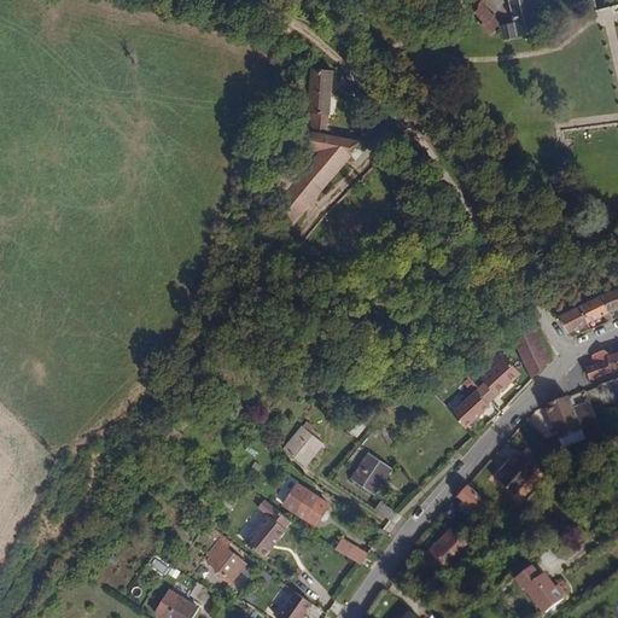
[(514,23),(517,31),(518,39),(541,33),(536,16),(544,13),(541,0),(508,0),(514,22),(514,23)]
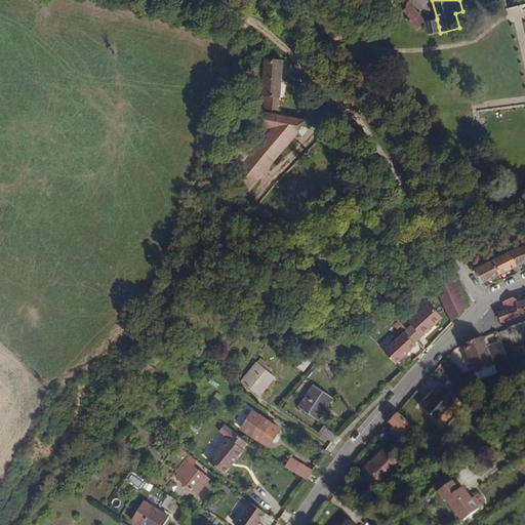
[(423,21),(408,1),(406,3),(409,6),(405,9),(413,19),(410,22),(416,30),(426,23),(423,21)]
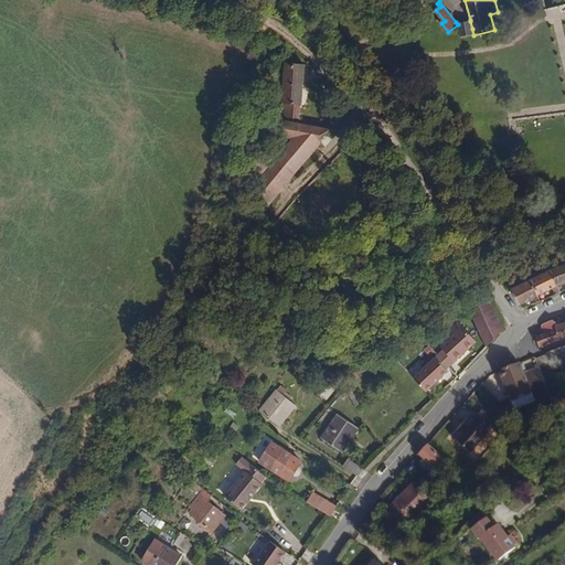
[(472,29),(470,21),(458,23),(461,38),(473,35),(472,29)]
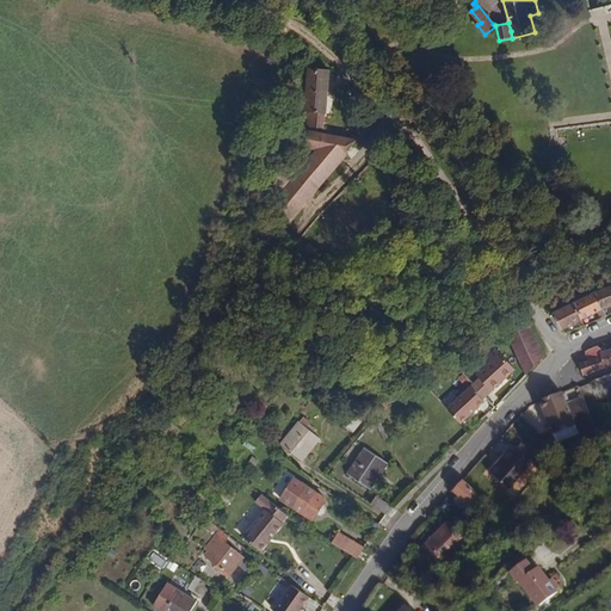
[(325,113),(328,71),(306,69),(302,112),(307,112),(325,113)]
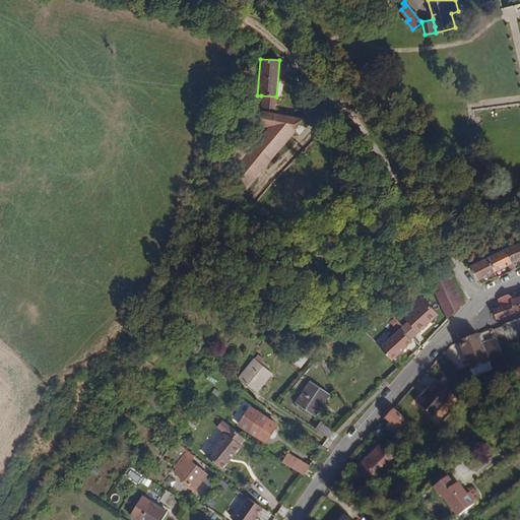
[(329,78),(315,64),(310,69),(323,83),(329,78)]
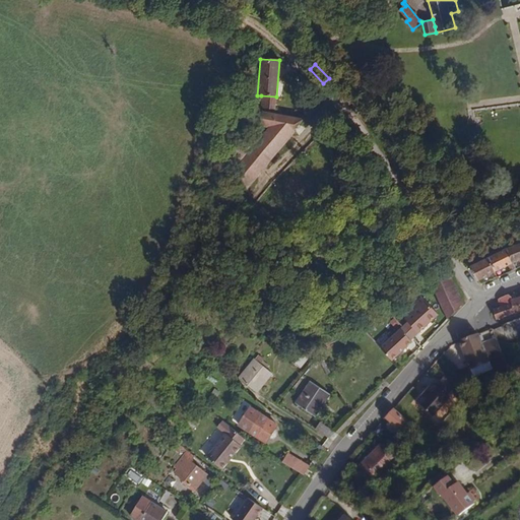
[(275,110),(276,96),(261,95),(260,108),(275,110)]
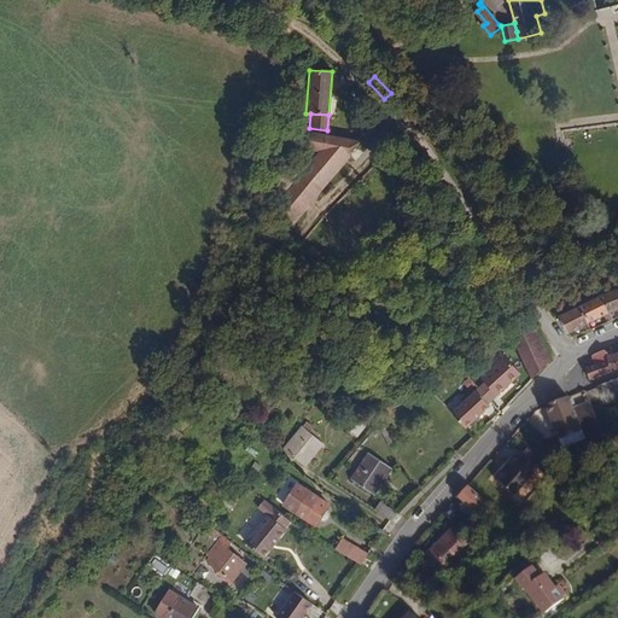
[(360,141),(309,132),(303,147),(314,150),(351,157),(360,141)]
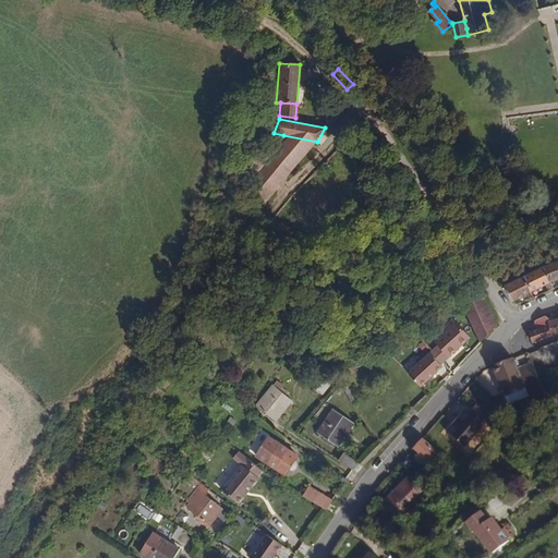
[(266,203),(317,142),(283,135),(243,184),(266,203)]
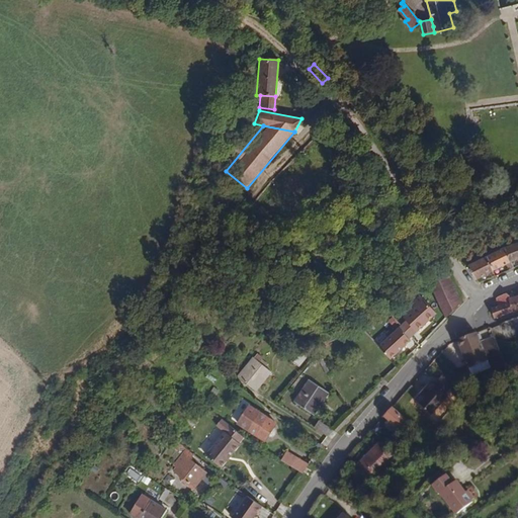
[(487,168),(469,172),(471,182),(489,178),(487,168)]
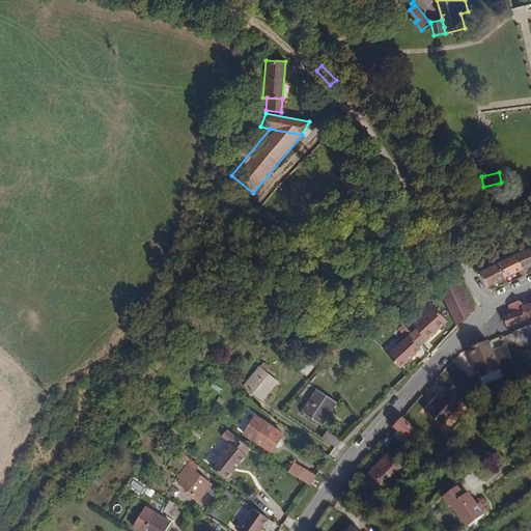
[(530,266),(530,247),(529,248),(518,253),(524,269),(530,266)]
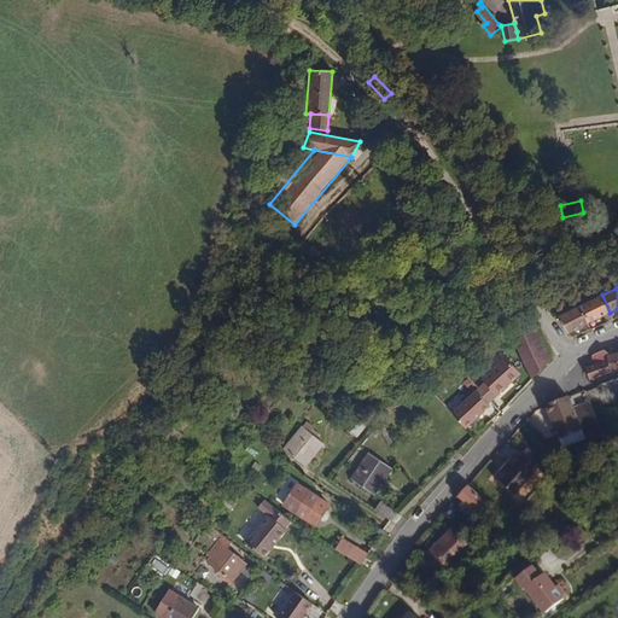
[(610,313),(602,295),(579,304),(588,322),(604,315),(610,313)]
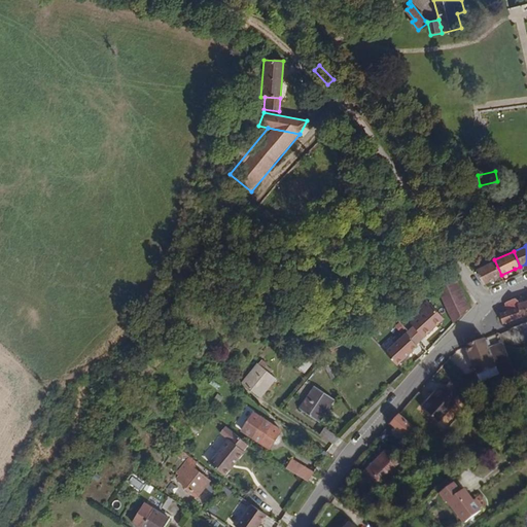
[(501,275),(494,259),(478,268),(486,283),(501,275)]
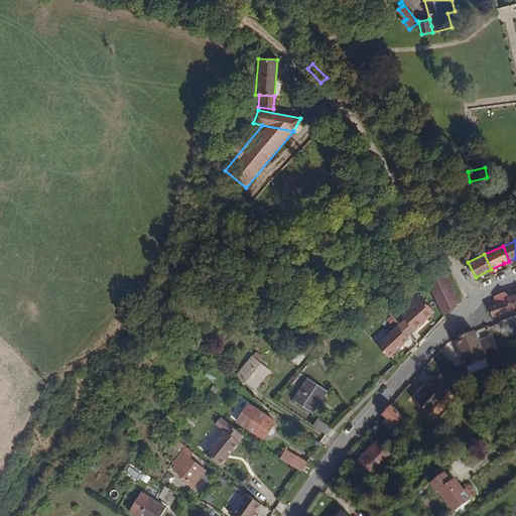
[(458,295),(447,275),(433,282),(443,303),(458,295)]
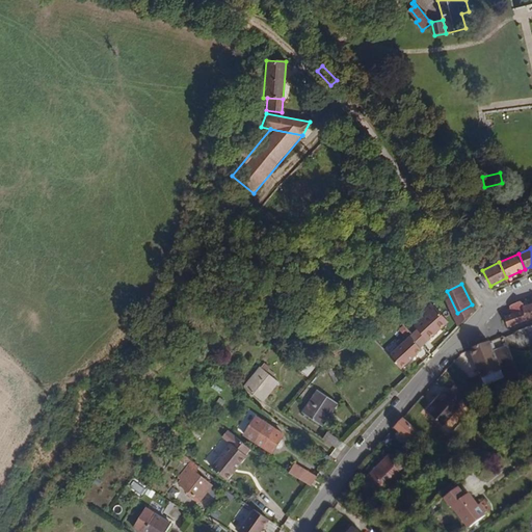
[(457,313),(447,291),(443,294),(453,315),(457,313)]
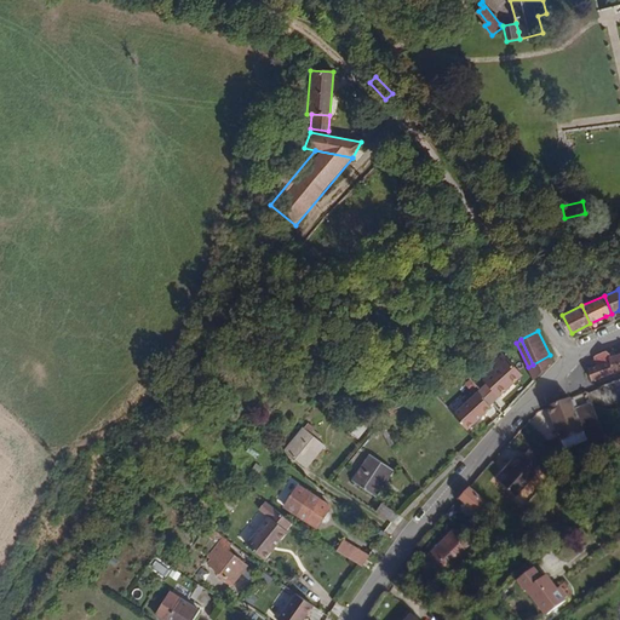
[(608,356),(608,355),(602,351),(595,355),(600,368),(589,373),(590,379),(602,374),(613,372),(608,356)]
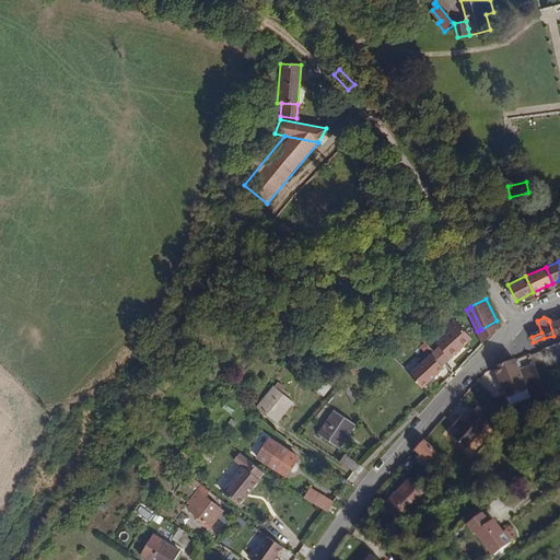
[(559,335),(559,319),(549,322),(553,336),(559,335)]
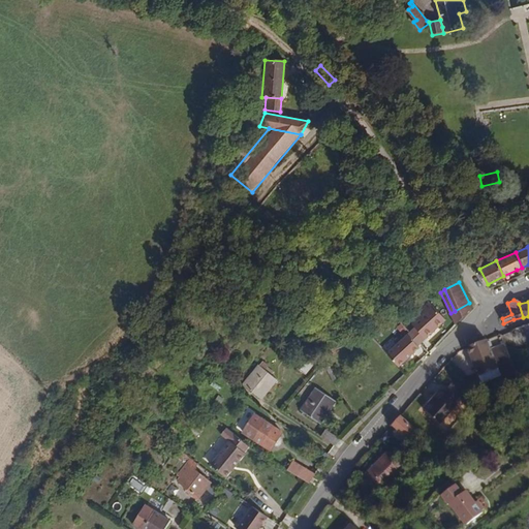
[(456,324),(472,310),(469,303),(455,311),(450,313),(456,324)]
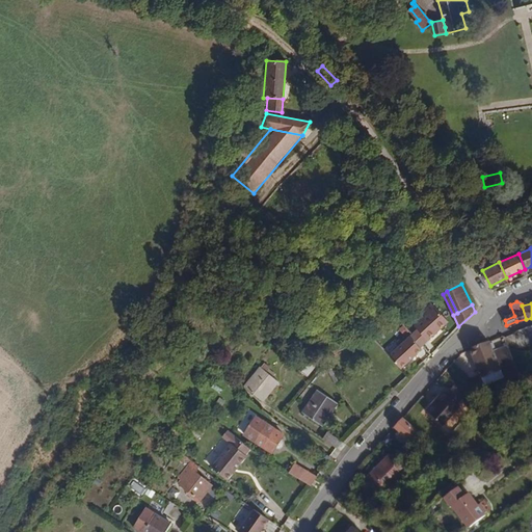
[(449,321),(439,310),(411,334),(409,336),(420,348),(422,346),(449,321)]
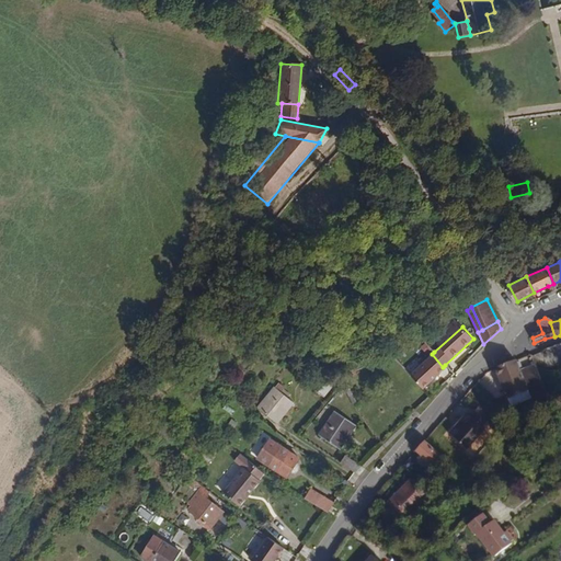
[(425,354),(430,348),(424,342),(419,347),(425,354)]
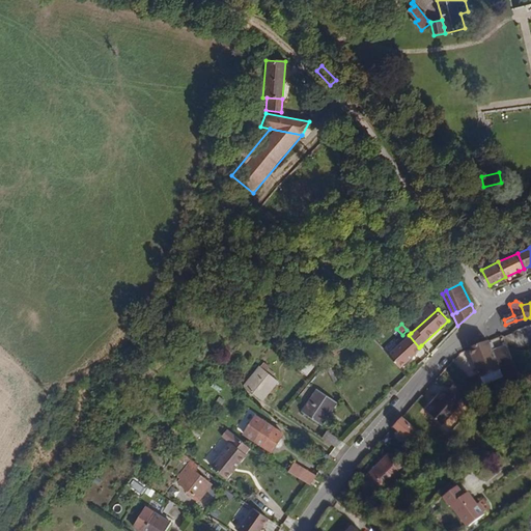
[(419,347),(409,335),(399,343),(387,355),(400,368),(421,350),(419,347)]
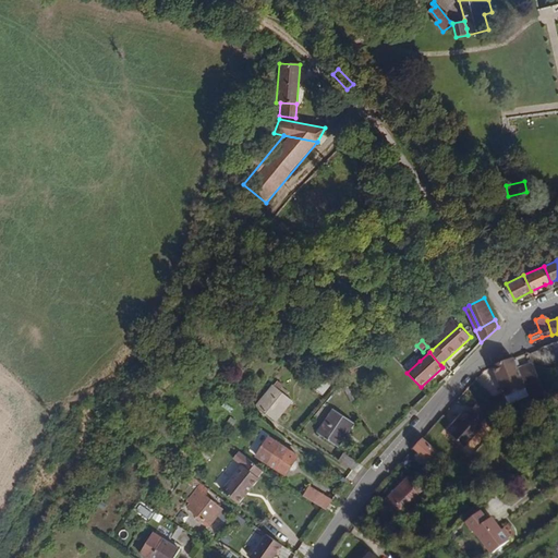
[(538,383),(533,366),(519,372),(513,359),(512,356),(493,364),(494,367),(505,395),(538,383)]
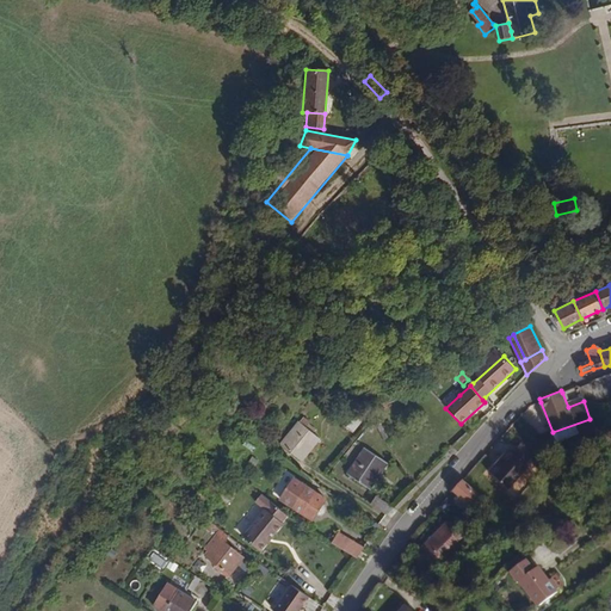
[(352,433),(360,423),(351,414),(341,425),(352,433)]
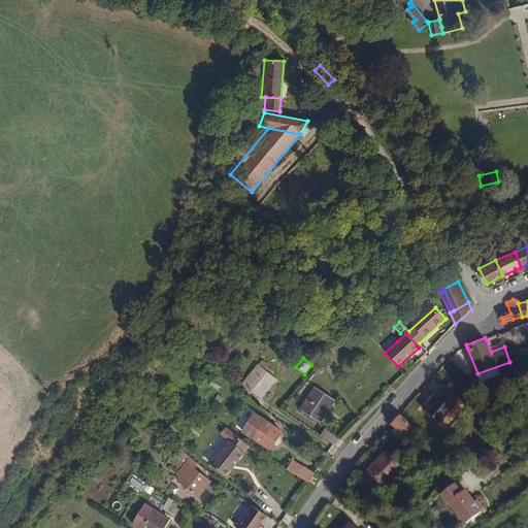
[(274,371),(262,361),(259,365),(258,363),(240,384),(261,399),(277,380),(271,374),(274,371)]
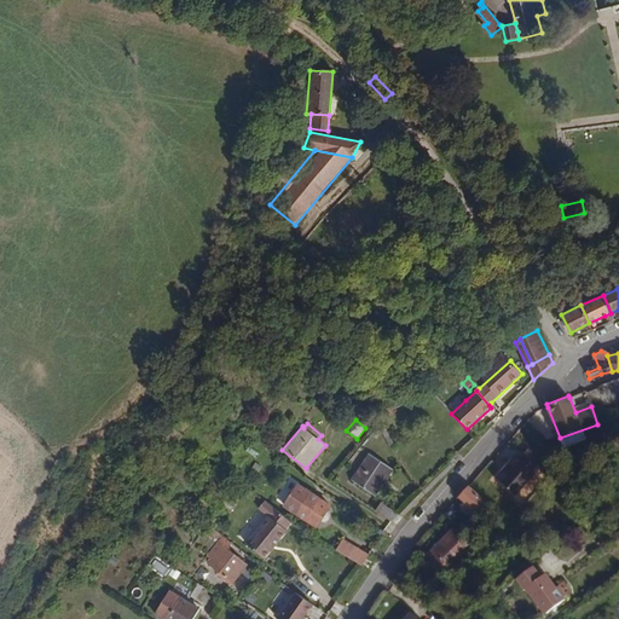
[(394,469),(368,452),(350,480),(376,497),(394,469)]
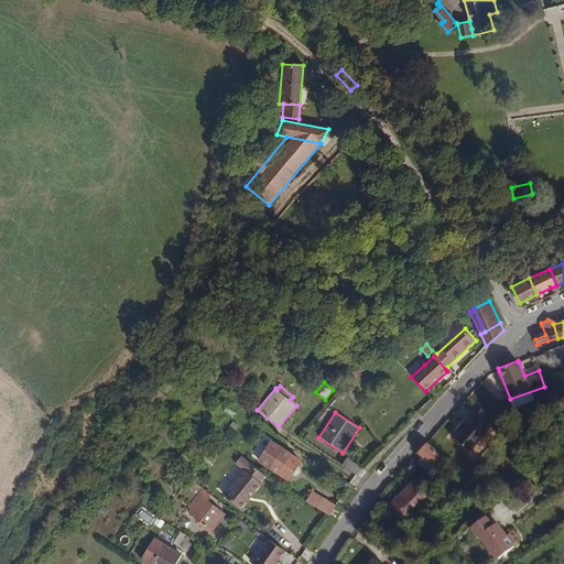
[(467,452),(486,432),(469,415),(463,421),(456,427),(449,434),(467,452)]
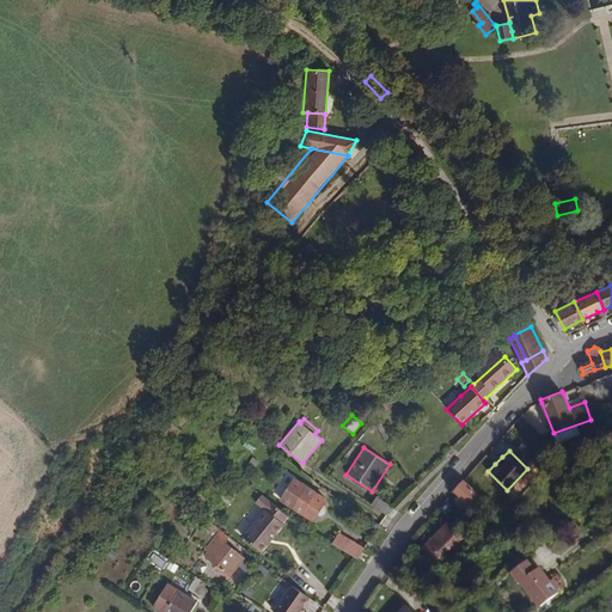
[(294,478),(279,501),(312,522),(328,500),(294,478)]
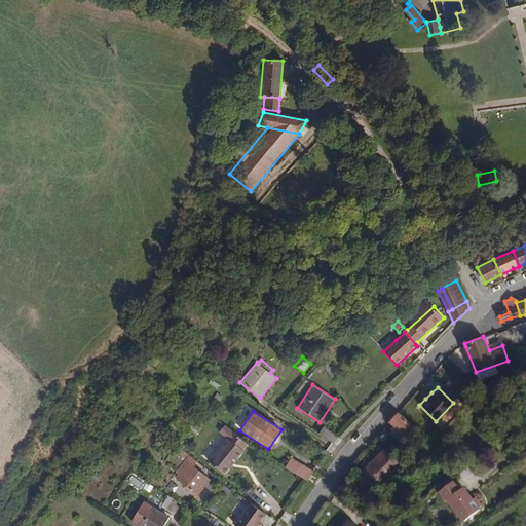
[(411,424),(399,413),(388,424),(392,427),(397,433),(401,436),(411,424)]
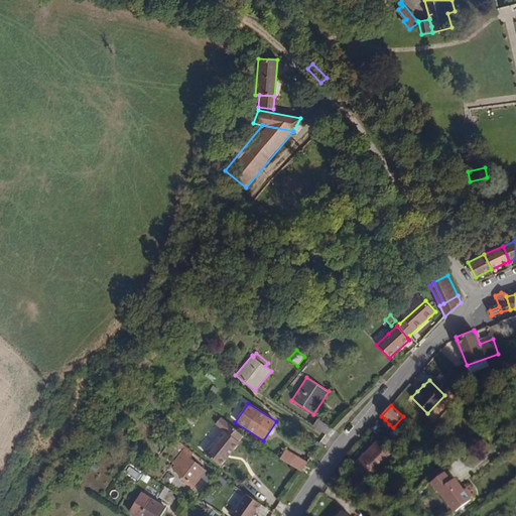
[(221,466),(239,442),(238,441),(243,434),(221,417),(216,424),(224,430),(206,455),(221,466)]
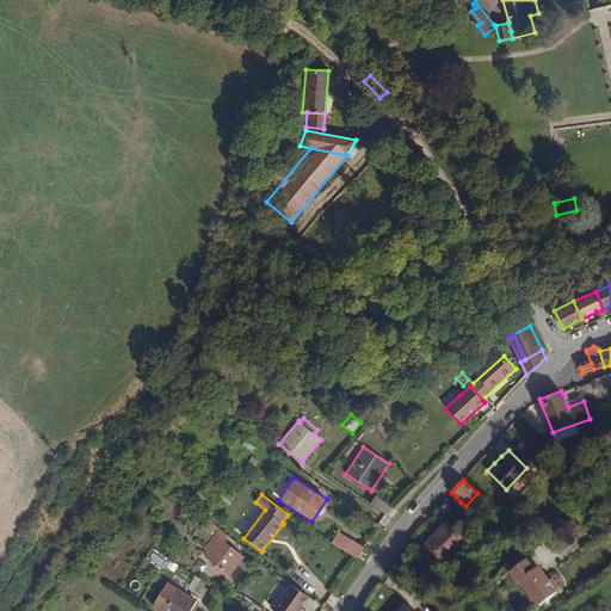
[(392,506),(376,495),(371,503),(386,513),(392,506)]
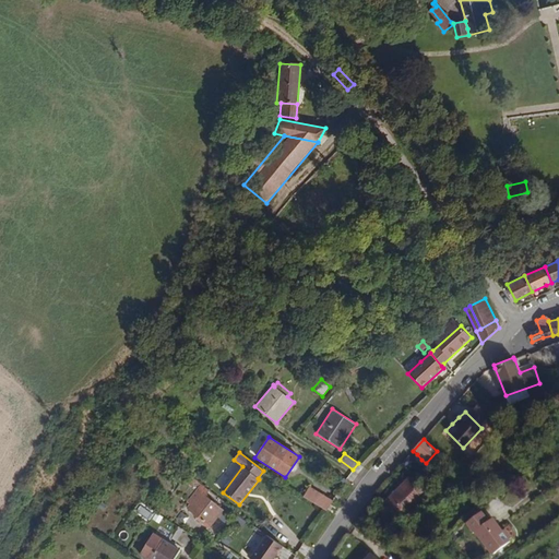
[(402,497),(412,487),(403,478),(393,488),(402,497)]
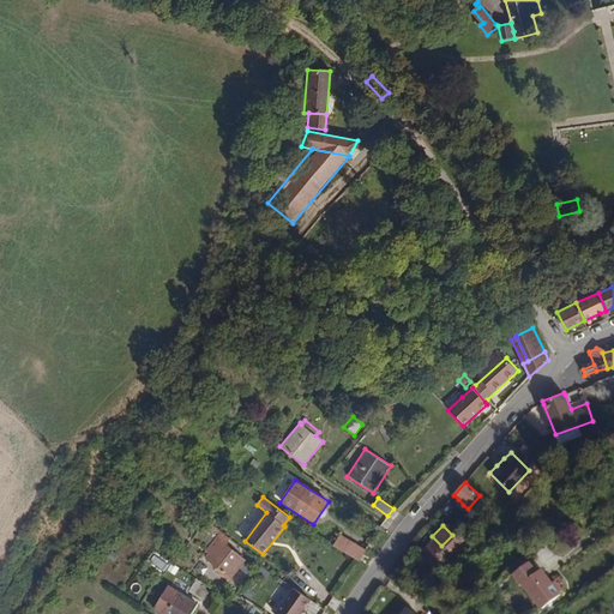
[(205,551),(209,553),(205,558),(216,566),(215,569),(224,576),(227,573),(232,577),(245,559),(227,546),(230,541),(220,533),(217,537),(205,551)]
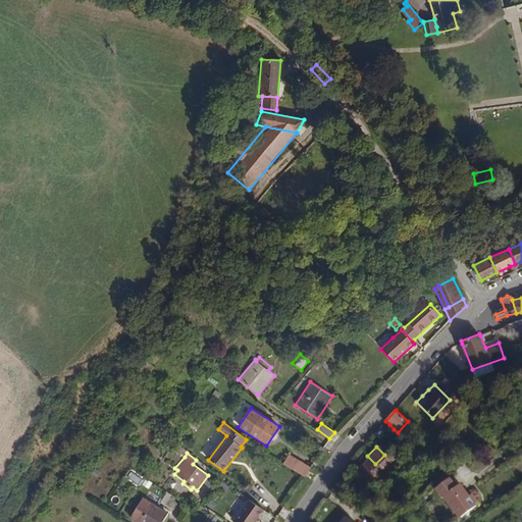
[(294,469),(300,461),(289,454),(283,462),(294,469)]
